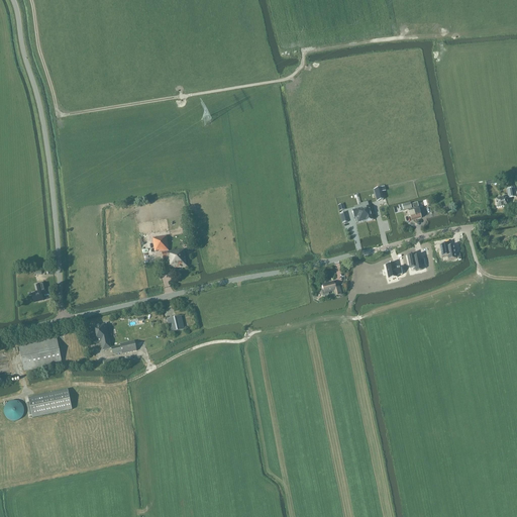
[(516,197),(515,188),(507,189),(509,198),(516,197)]
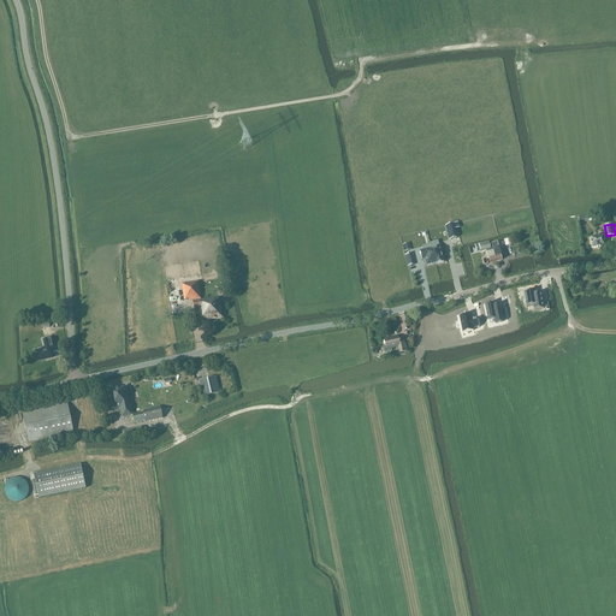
[(604,236),(591,237),(592,248),(598,247),(599,247),(605,247),(604,236)]
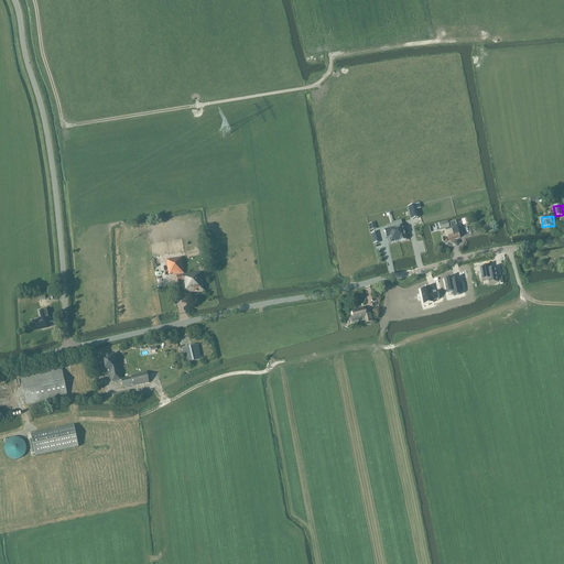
[(455,221),(449,224),(452,228),(454,240),(459,238),(455,221)]
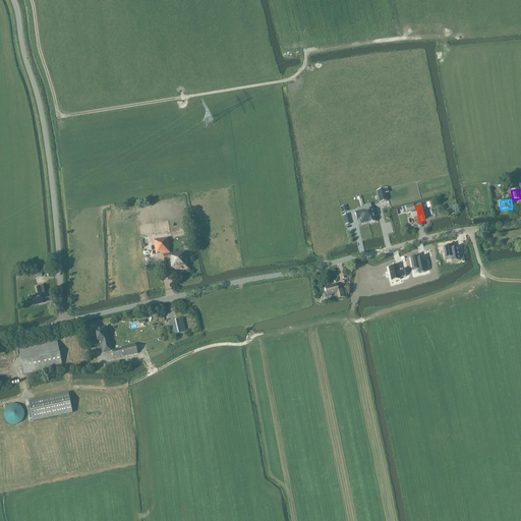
[(372,208),(371,208),(365,210),(368,223),(368,224),(375,222),(372,208)]
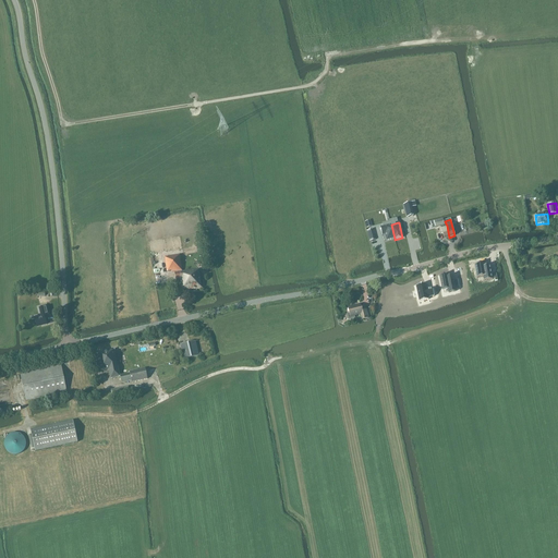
[(380,228),(383,235),(385,234),(386,240),(386,241),(387,241),(395,239),(391,225),(383,227),(380,228)]
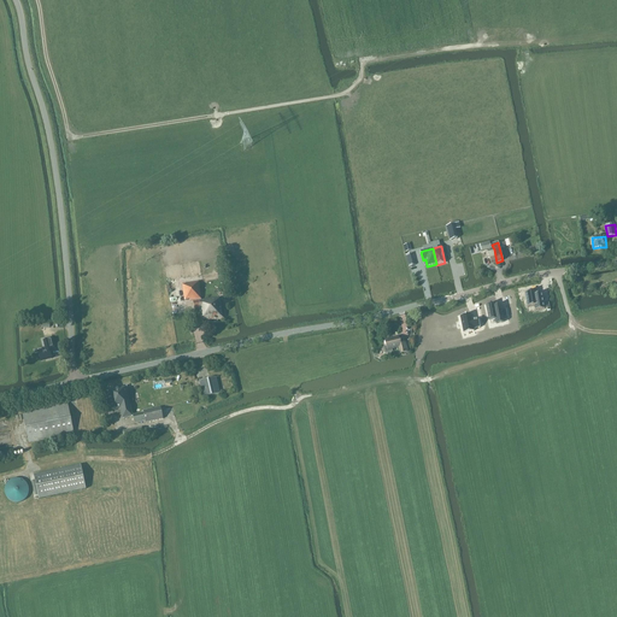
[(189,300),(189,301),(195,300),(195,303),(193,303),(194,311),(199,311),(201,321),(207,321),(207,322),(223,319),(219,299),(201,301),(199,282),(182,285),(184,301),(189,300)]
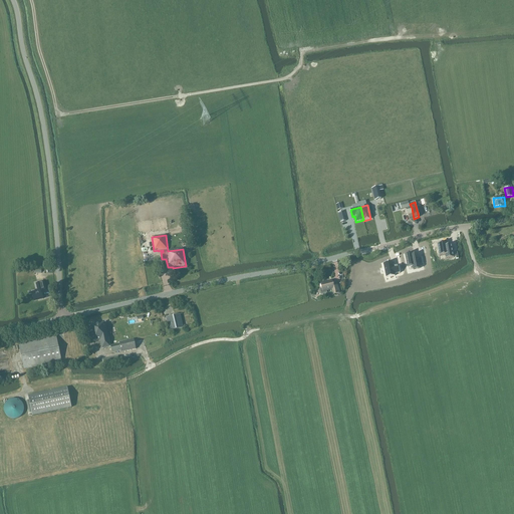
[(446,259),(454,257),(451,244),(447,245),(446,242),(437,244),(439,256),(445,255),(446,259)]
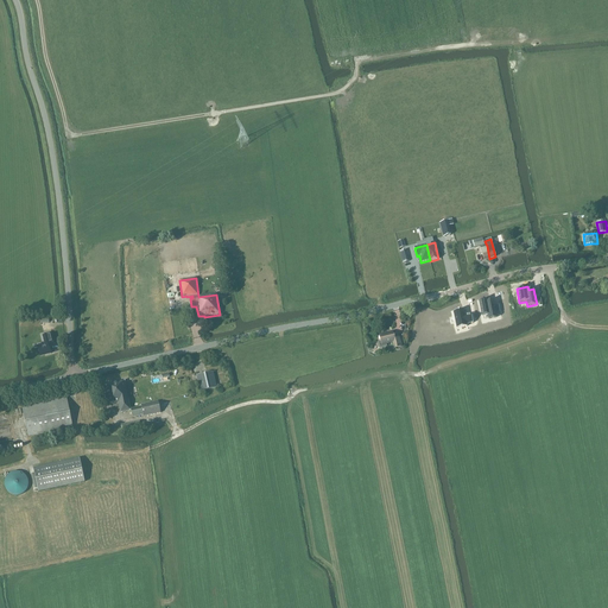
[(487,301),(480,302),(482,316),(488,315),(489,320),(496,318),(495,314),(500,312),(499,306),(494,306),(493,302),(487,303),(487,301)]
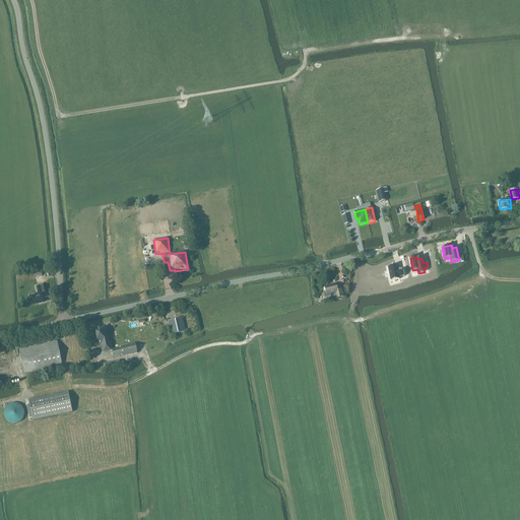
[(403,276),(402,268),(401,268),(396,269),(395,264),(386,266),(389,280),(398,279),(397,277),(403,276)]
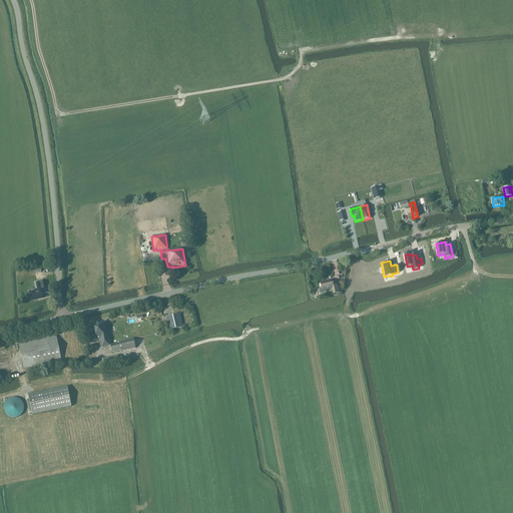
[(326,291),(332,289),(334,294),(339,293),(337,285),(333,286),(332,281),(320,284),(321,289),(319,289),(318,291),(319,294),(321,295),(327,294),(326,291)]
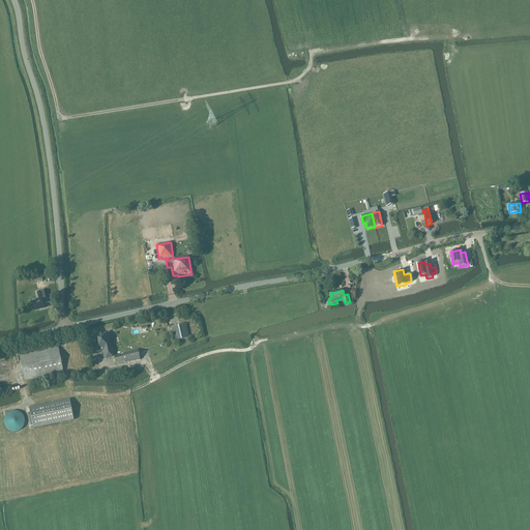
[(37,294),(39,301),(33,303),(34,311),(45,308),(42,299),(46,298),(45,292),(37,294)]
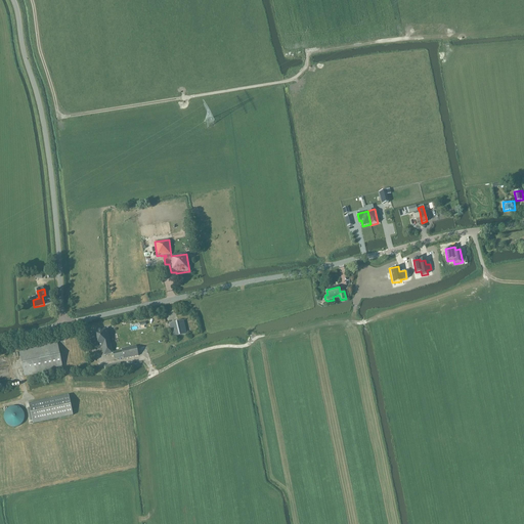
[(173,338),(187,335),(183,320),(170,323),(173,338)]
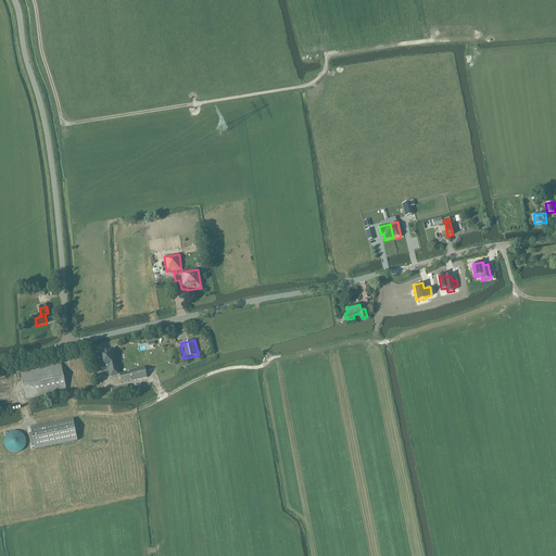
[(114,349),(97,352),(100,368),(104,368),(104,369),(109,368),(111,377),(117,376),(119,377),(121,382),(130,380),(130,381),(147,378),(144,367),(128,370),(129,373),(119,375),(114,349)]
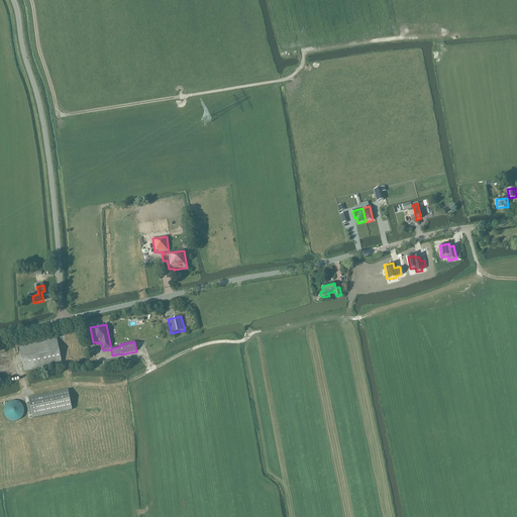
[(62,364),(57,339),(18,346),(23,372),(62,364)]
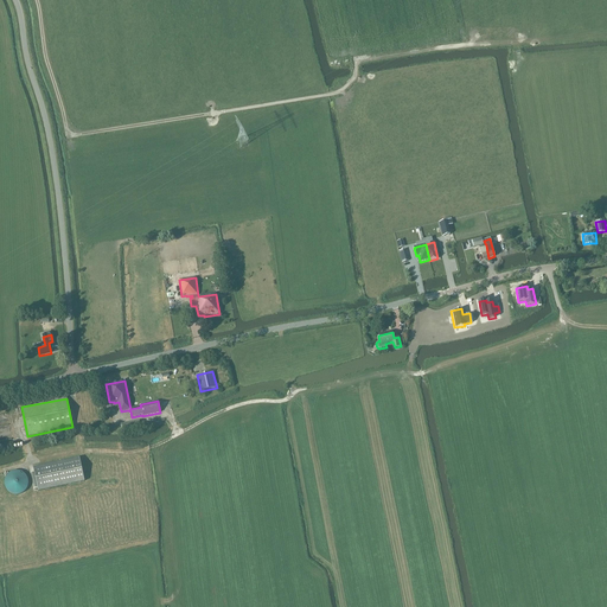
[(141,430),(141,429),(140,422),(139,421),(121,425),(122,434),(141,430)]
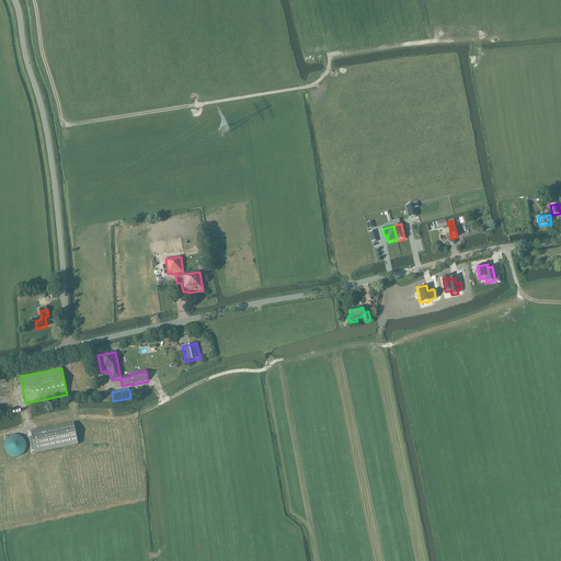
[(73,423),(31,433),(35,454),(78,445),(73,423)]
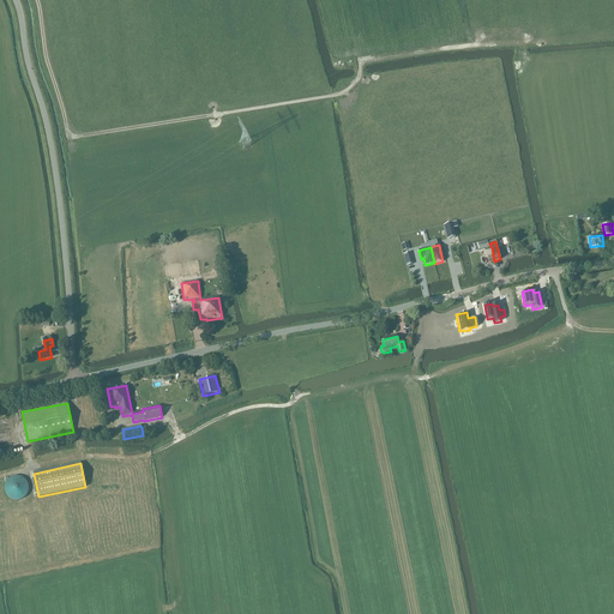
[(24,498),(25,497),(26,497),(26,495),(28,494),(28,493),(29,492),(29,491),(29,489),(29,488),(29,487),(29,486),(28,485),(28,483),(28,482),(26,481),(25,480),(24,479),(23,477),(22,477),(20,477),(19,476),(18,476),(17,476),(16,476),(14,476),(13,477),(12,477),(11,479),(10,479),(8,480),(7,481),(7,482),(6,482),(6,483),(6,485),(5,486),(5,487),(5,488),(5,489),(5,491),(5,492),(6,493),(6,494),(7,495),(7,497),(8,497),(10,498),(10,499),(11,499),(12,499),(13,500),(14,500),(16,500),(17,500),(18,500),(19,500),(20,500),(22,499),(23,499),(24,498)]
